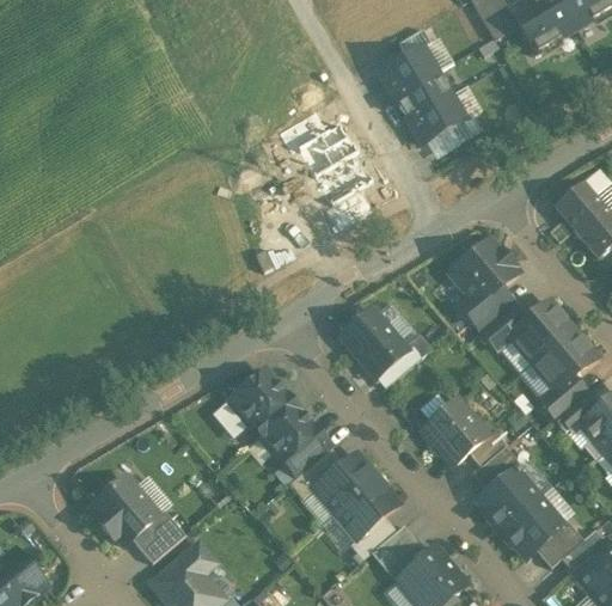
[(471,0),(484,24),(509,8),(503,0),(471,0)]
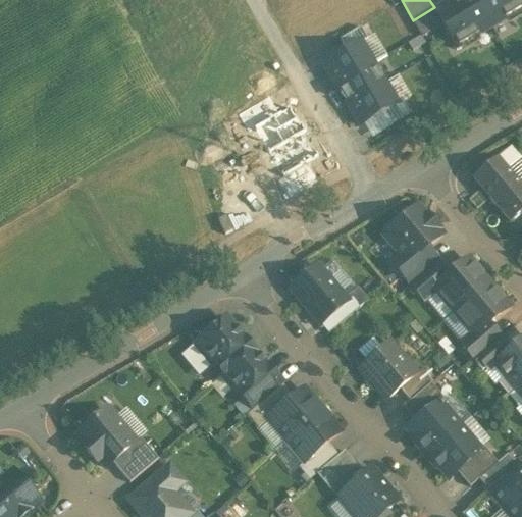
[(447,0),(442,2),(434,7),(442,21),(442,22),(456,44),(491,23),(476,0),(447,0)]
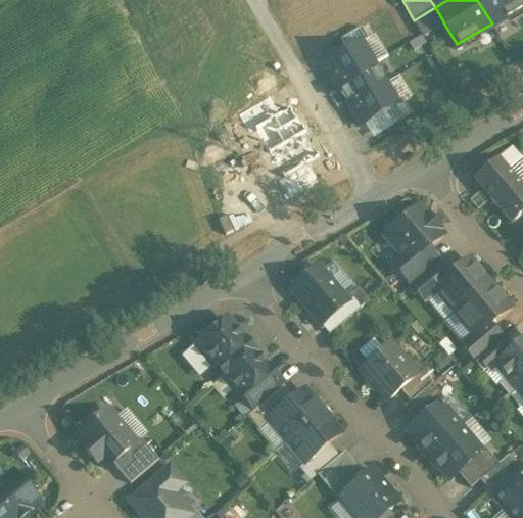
[(477,0),(492,24),(522,4),(522,0),(477,0)]
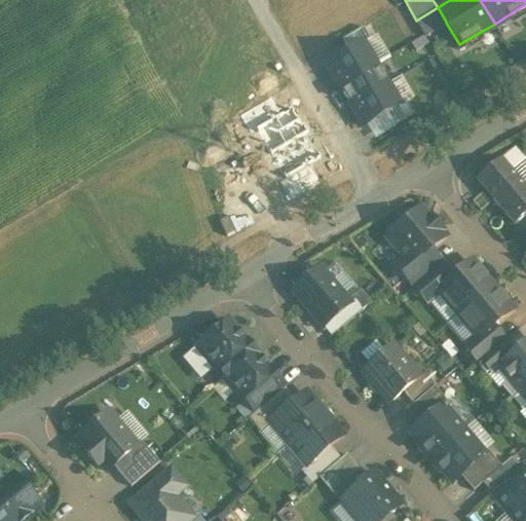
[(446,22),(438,7),(416,21),(424,34),(446,22)]
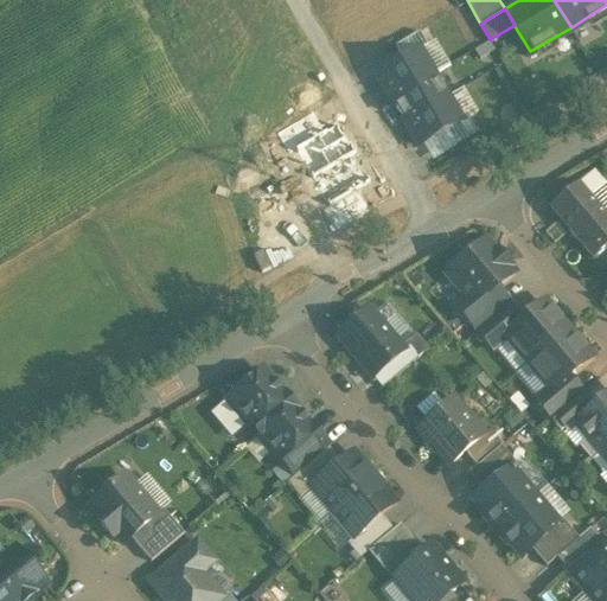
[(403,56),(419,46),(426,42),(419,27),(395,42),(403,56)]
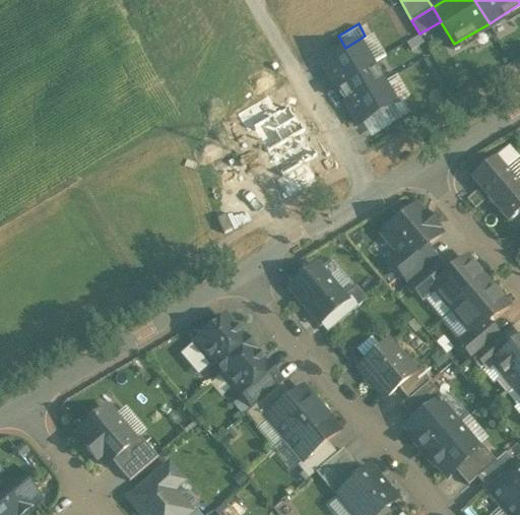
[(345,48),(322,61),(334,81),(371,60),(359,40),(345,48)]
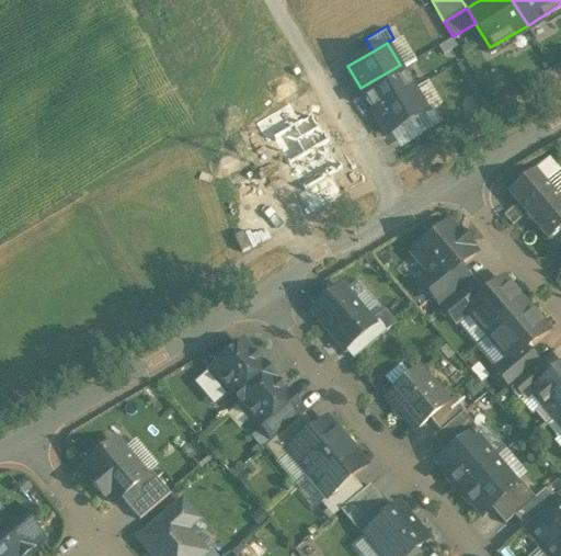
[(400,65),(361,88),(374,110),(413,87),(400,65)]
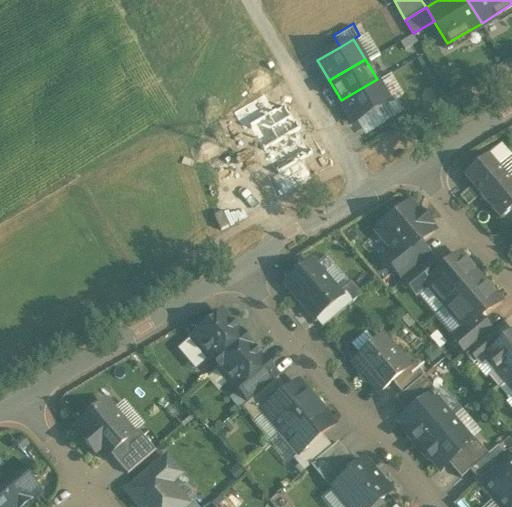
[(377,79),(341,100),(353,120),(377,106),(389,99),(377,79)]
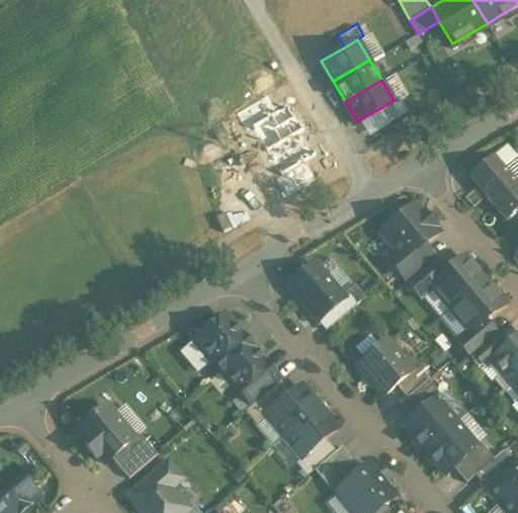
[(399,97),(394,100),(381,107),(389,119),(406,109),(399,97)]
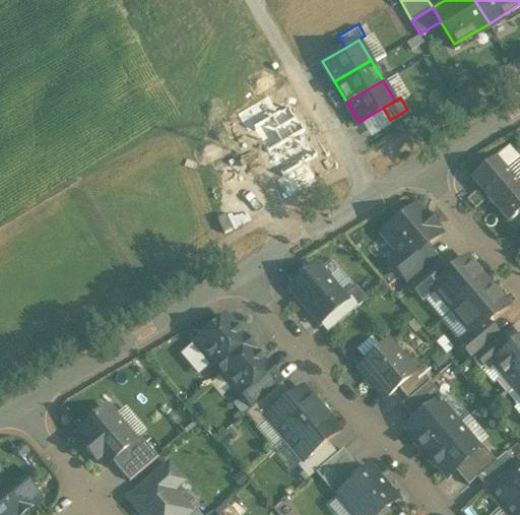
[(519,156),(508,143),(495,154),(519,183),(519,156)]
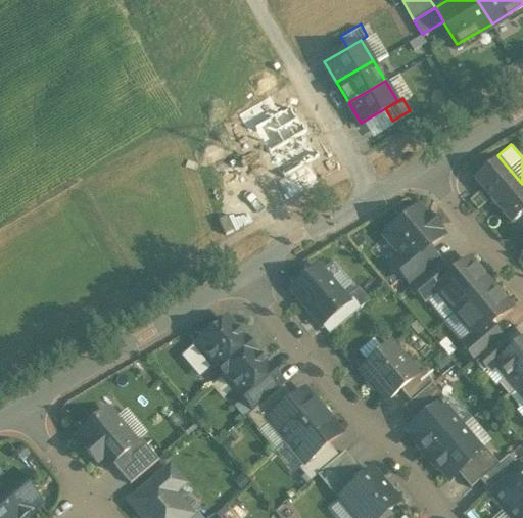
[(522,184),(497,155),(473,176),(511,221),(522,209),(522,184)]
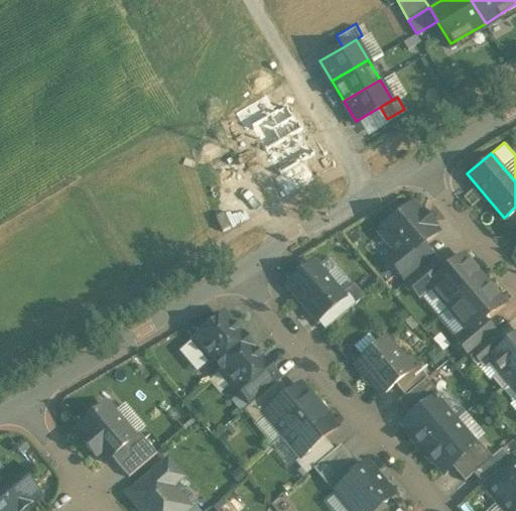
[(422,213),(412,202),(399,214),(393,213),(380,224),(379,230),(396,250),(403,259),(421,243),(436,230),(431,224),(432,223),(423,212),(422,213)]
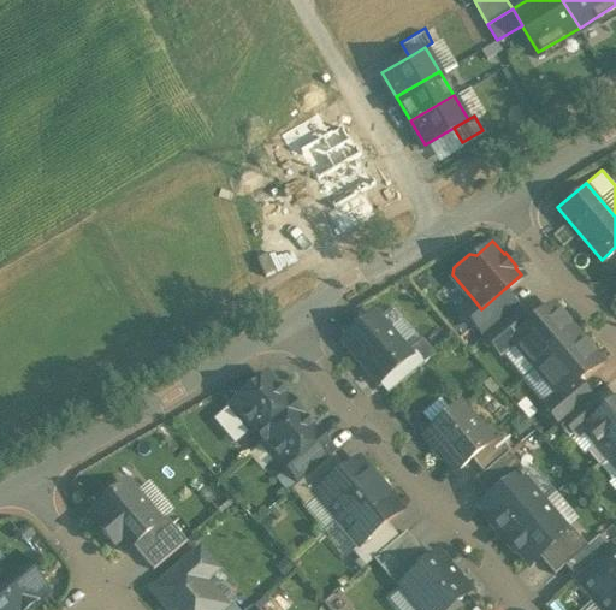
[(503,290),(481,309),(473,298),(461,308),(484,333),(516,306),(503,290)]
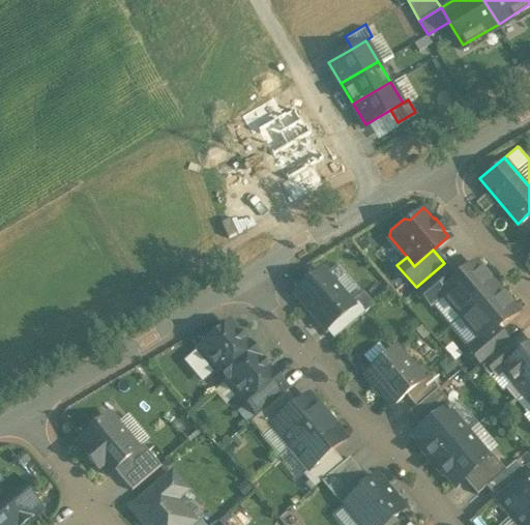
[(455,276),(440,290),(442,293),(461,315),(496,285),(475,260),(455,276)]
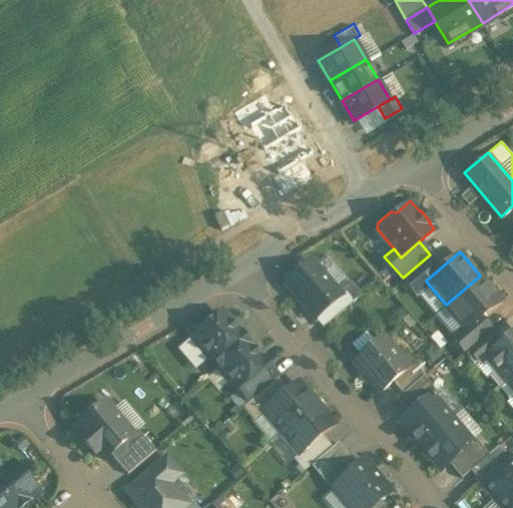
[(339,290),(351,280),(328,254),(316,264),(339,290)]
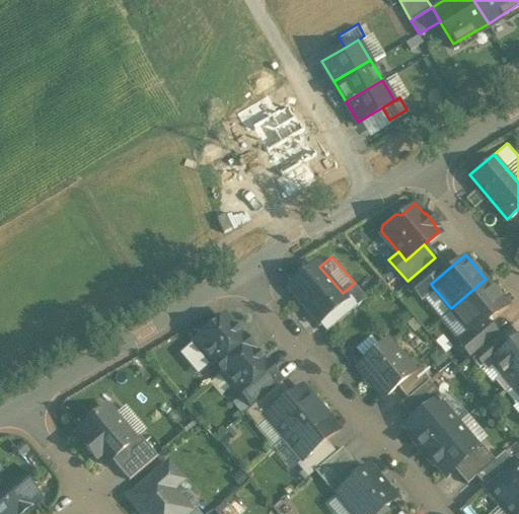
[(435,258),(408,281),(421,297),(433,287),(431,284),(446,271),(435,258)]
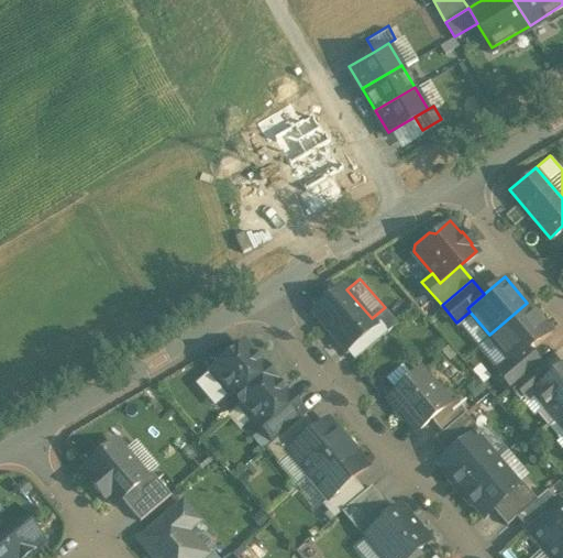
[(342,285),(313,309),(345,348),(374,323),(372,318),(346,290),(342,285)]
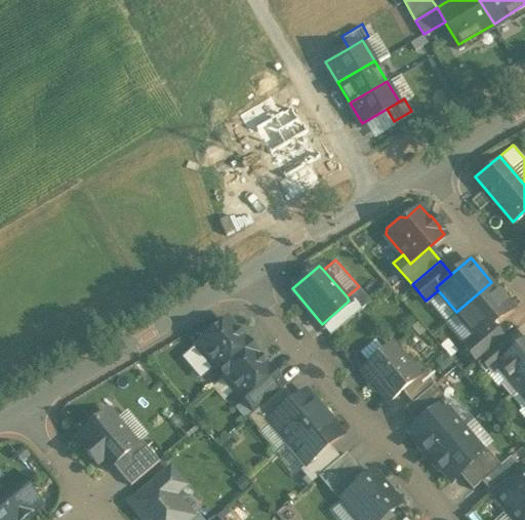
[(491,282),(456,312),(475,333),(477,336),(493,323),(512,307),(491,282)]
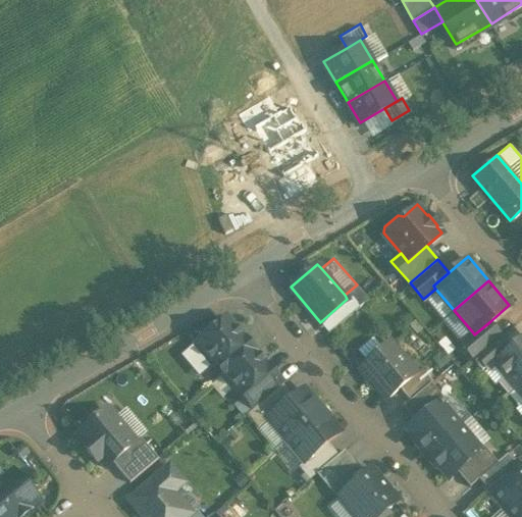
[(351,296),(359,305),(368,297),(357,285),(345,295),(347,299),(351,296)]
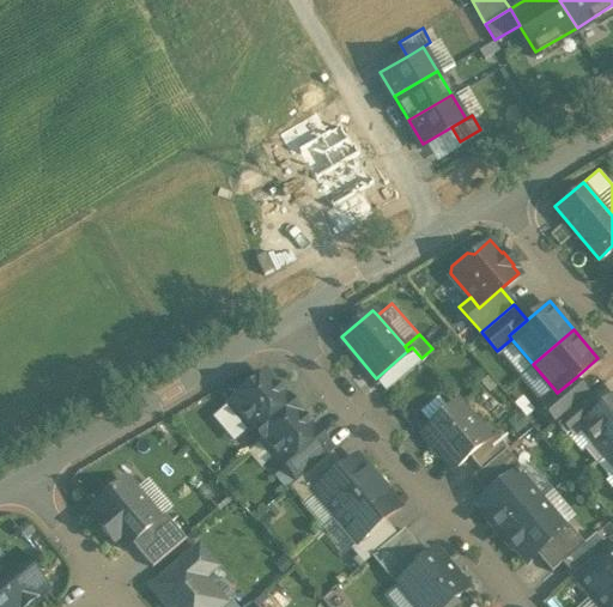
[(412,347),(407,351),(376,378),(386,388),(422,358),(412,347)]
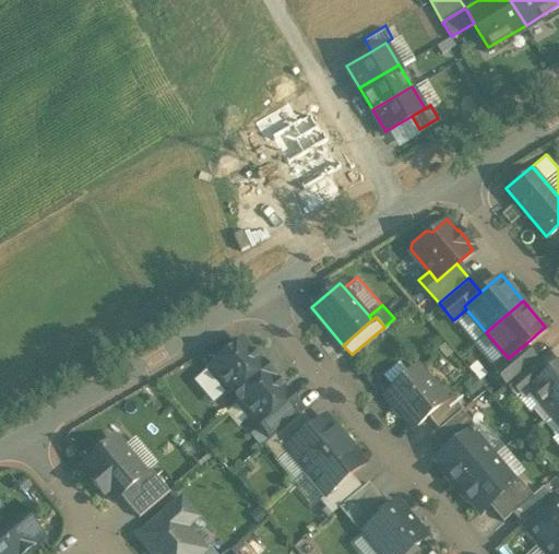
[(261,363),(240,338),(207,366),(228,390),(232,388),(261,363)]
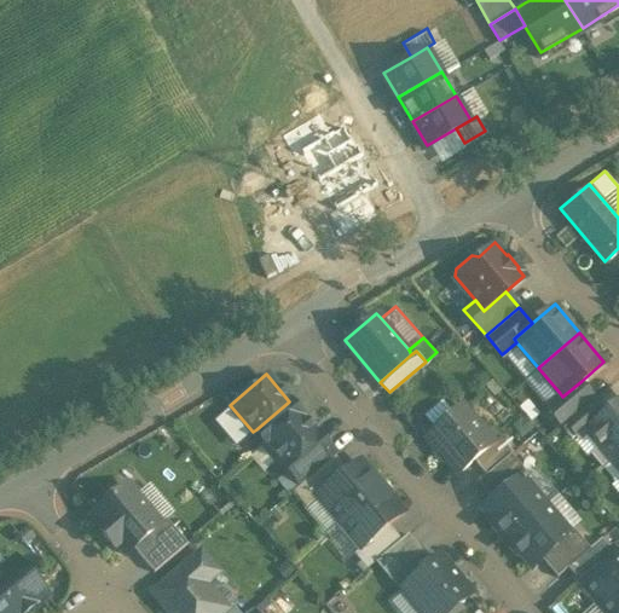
[(582,381),(562,397),(560,393),(545,405),(561,424),(565,422),(565,421),(591,399),(595,397),(582,381)]
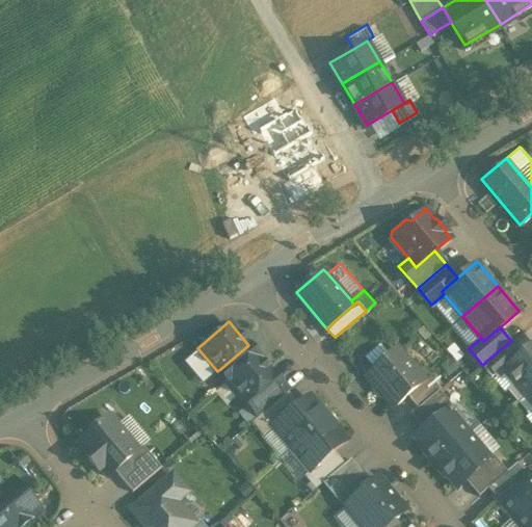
[(508,343),(485,362),(485,363),(496,374),(504,368),(519,356),(508,343)]
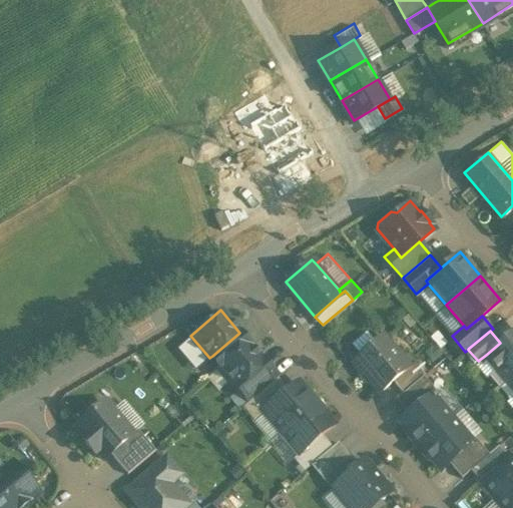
[(512,331),(500,343),(486,355),(497,367),(507,379),(512,373),(512,331)]
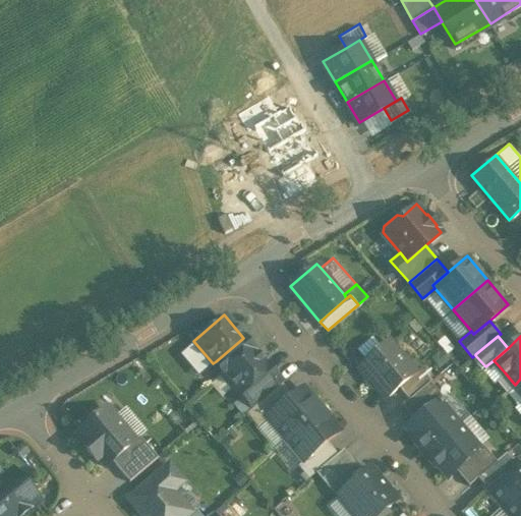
[(243,338),(216,361),(224,370),(221,373),(222,375),(253,348),(243,338)]
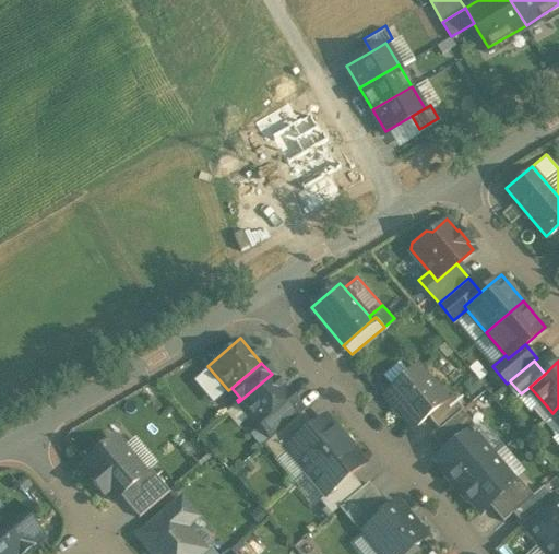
[(444,398),(416,365),(384,391),(413,425),(428,413),(444,398)]
